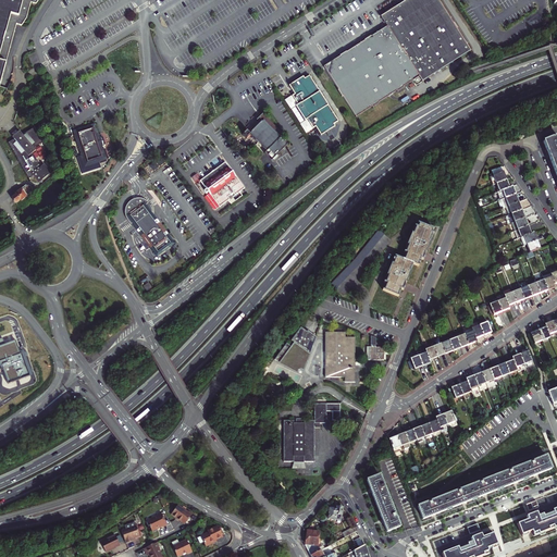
[(3,88),(12,54),(21,24),(25,25),(41,0),(0,0),(0,103),(8,106),(10,98),(8,97),(11,90),(3,88)]
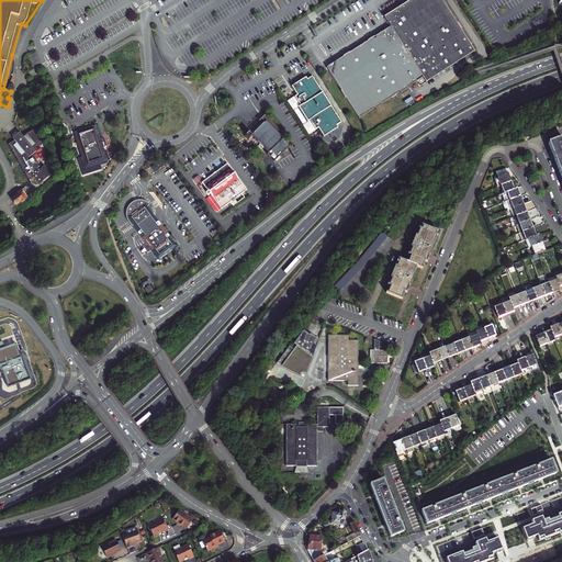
[(344,57),(327,67),(341,90),(340,91),(345,98),(347,98),(360,119),(370,112),(377,108),(377,109),(383,104),(383,103),(395,96),(401,92),(402,93),(408,89),(407,88),(418,81),(422,86),(475,52),(442,0),(411,0),(385,17),(391,25),(391,26),(375,36),(374,36),(368,41),(369,42),(351,53),(350,52),(343,56),(344,57)]
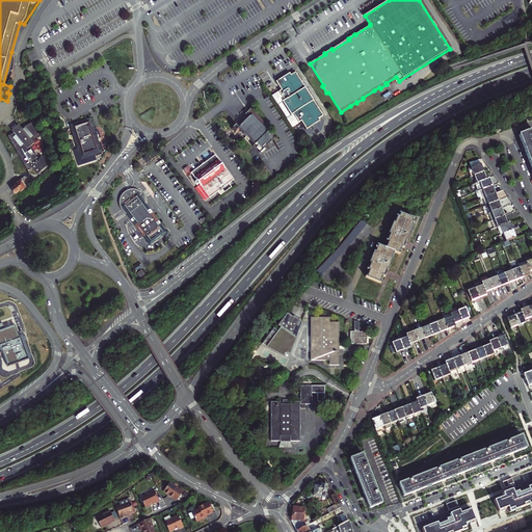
[(290,74),(275,82),(282,91),(278,92),(284,101),(281,103),(289,116),(292,114),(297,123),(300,122),(306,130),(319,122),(318,120),(323,116),(296,73),(291,76),(290,74)]
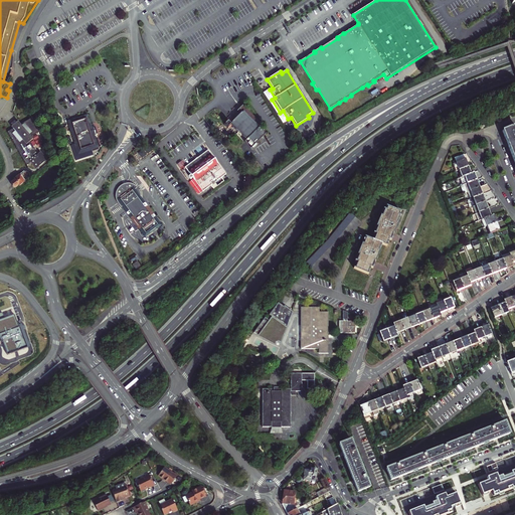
[(246,102),(241,108),(242,109),(233,119),(231,118),(229,121),(228,122),(232,125),(233,124),(235,122),(251,136),(249,138),(256,145),(269,131),(271,129),(264,123),(267,120),(246,102)]
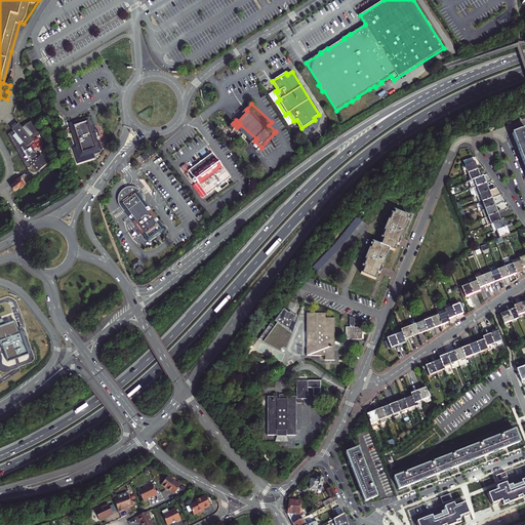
[(102,152),(102,151),(97,138),(101,137),(97,129),(94,130),(90,118),(71,124),(72,126),(74,132),(82,158),(88,156),(91,155),(102,152)]
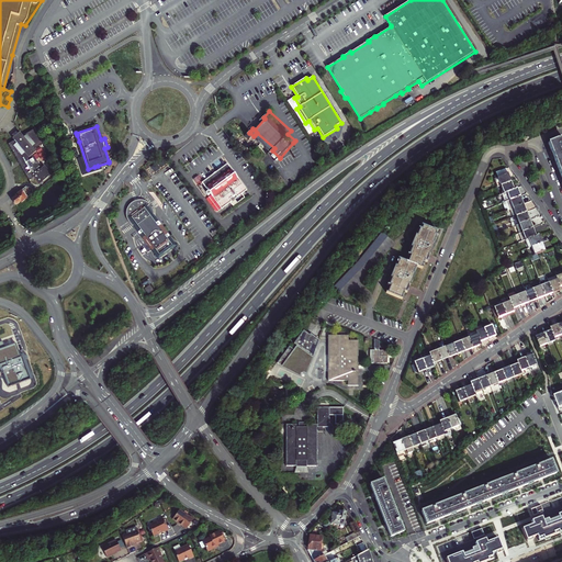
[(30,139),(26,132),(21,134),(18,135),(19,138),(12,141),(29,179),(34,179),(41,186),(46,180),(52,175),(45,168),(42,171),(36,156),(40,154),(38,152),(48,148),(42,134),(36,136),(30,139)]
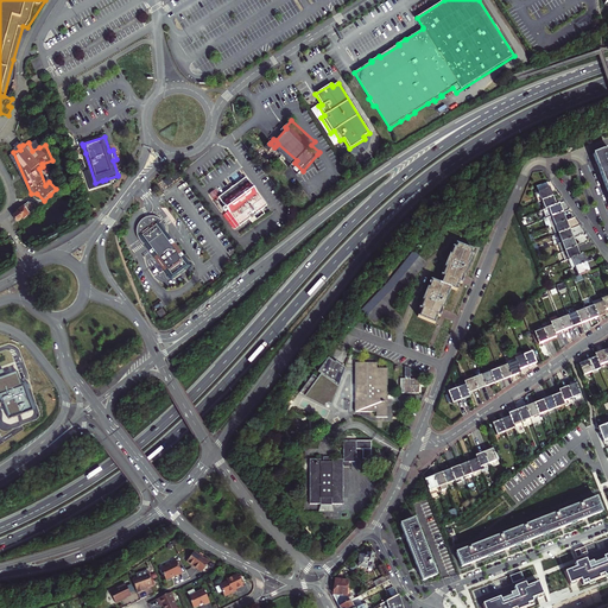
[(607,147),(607,146),(593,152),(596,163),(597,164),(597,166),(599,169),(607,191),(607,147)]
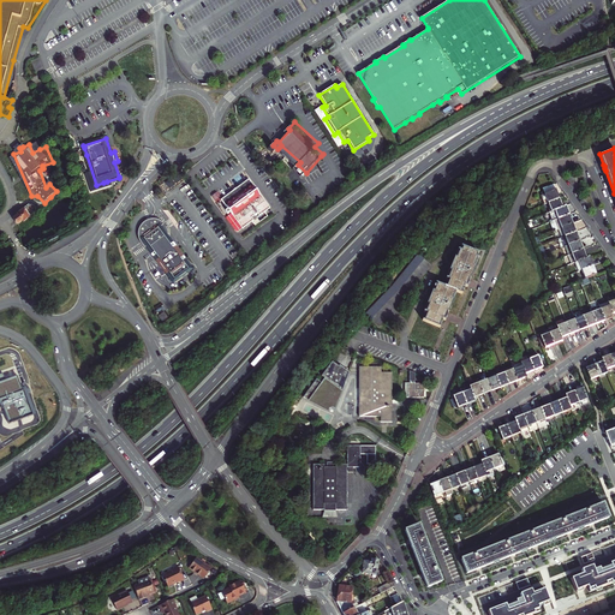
[(231,193),(218,203),(240,231),(249,224),(250,224),(249,220),(255,215),(256,218),(262,214),(267,210),(245,183),(232,192),(231,193)]
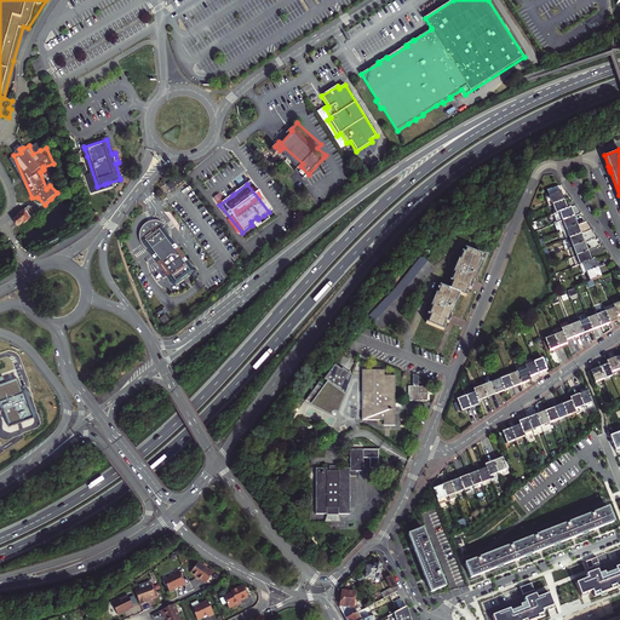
[(554,205),(564,200),(563,196),(561,191),(546,197),(550,206),(554,205)]
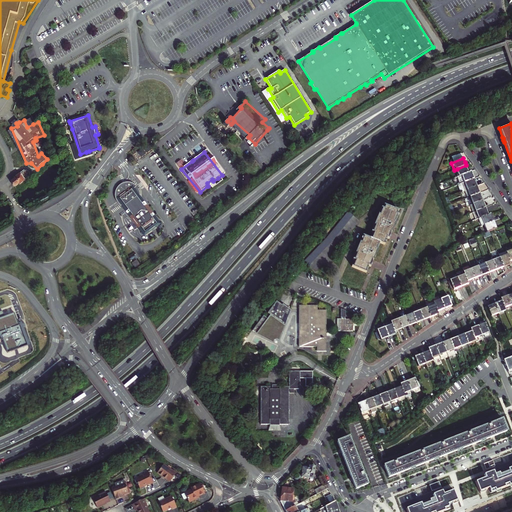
[(463,175),(469,173),(468,170),(466,165),(457,169),(459,176),(463,175)]
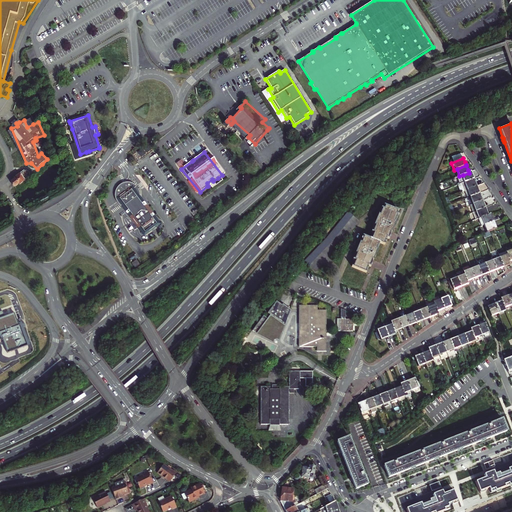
[(463,175),(465,182),(475,179),(474,175),(472,171),(469,173),(463,175)]
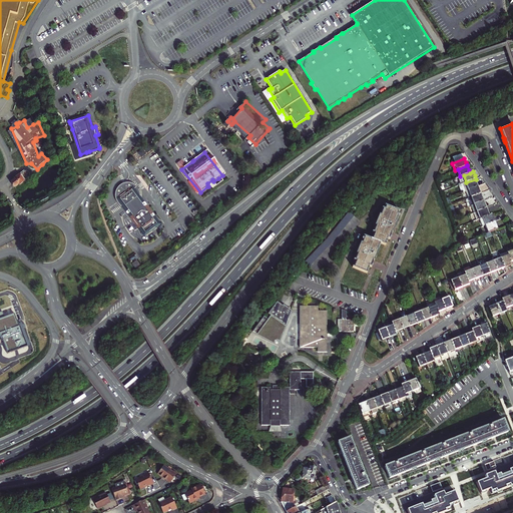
[(18,181),(15,184),(18,186),(19,187),(21,185),(22,186),(33,176),(29,172),(27,174),(25,172),(20,176),(20,177),(17,180),(18,181)]
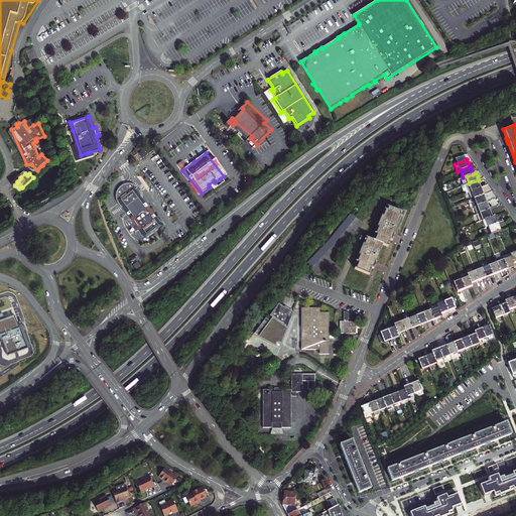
[(480,183),(479,180),(469,183),(467,184),(469,191),(482,187),(480,183)]
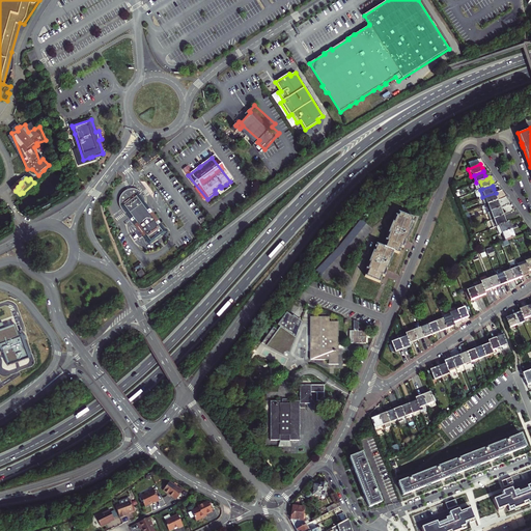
[(140,194),(138,193),(137,192),(136,191),(133,191),(129,191),(128,191),(124,193),(123,194),(120,196),(120,198),(118,201),(118,204),(118,206),(119,208),(120,211),(121,212),(122,211),(124,213),(139,231),(144,239),(146,238),(147,239),(146,239),(147,241),(148,240),(149,241),(156,235),(158,236),(159,235),(158,233),(160,232),(160,231),(160,230),(159,229),(159,230),(158,229),(159,228),(138,203),(136,204),(132,200),(140,194)]
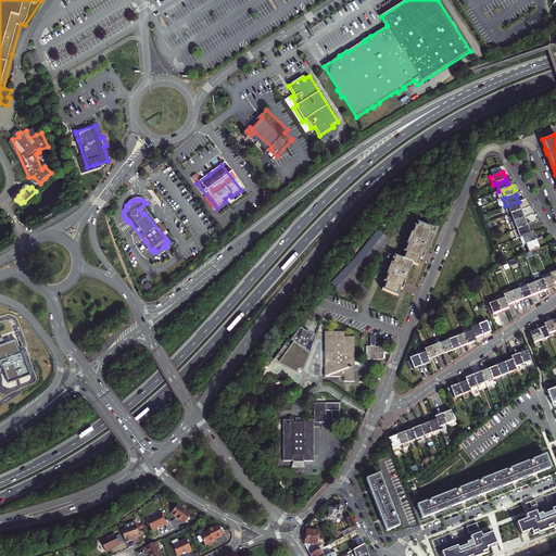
[(505,207),(507,215),(512,214),(521,210),(520,206),(519,202),(505,206),(505,207)]
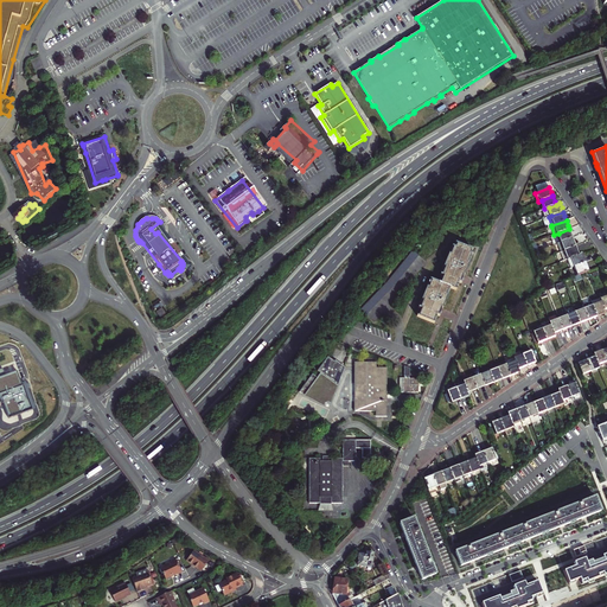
[(158,232),(181,261),(187,256),(160,222),(151,229),(155,234),(158,232)]
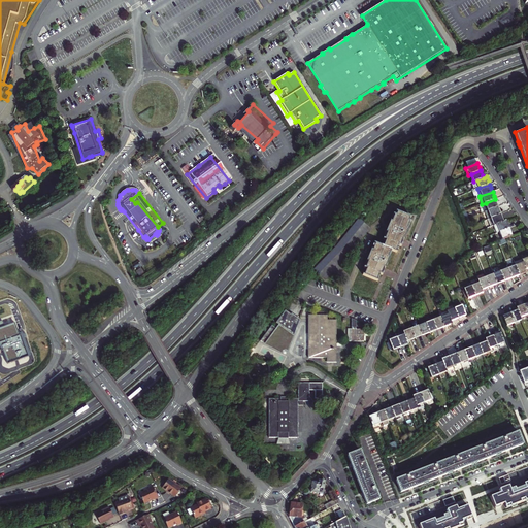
[(486,203),(489,210),(498,206),(497,203),(495,199),(486,203)]
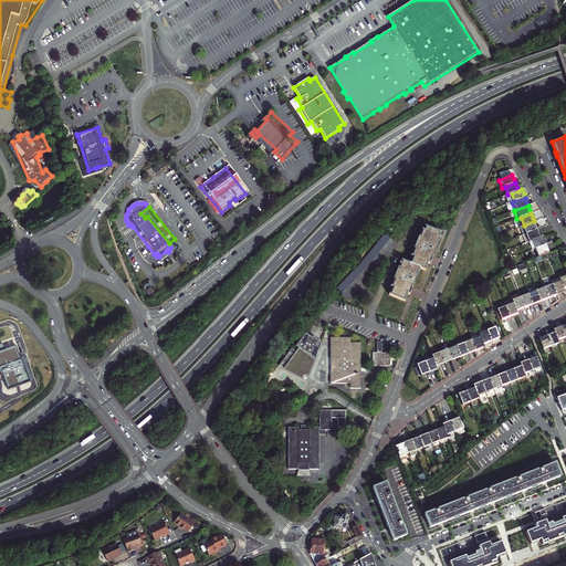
[(534,221),(524,226),(526,233),(537,229),(536,226),(534,221)]
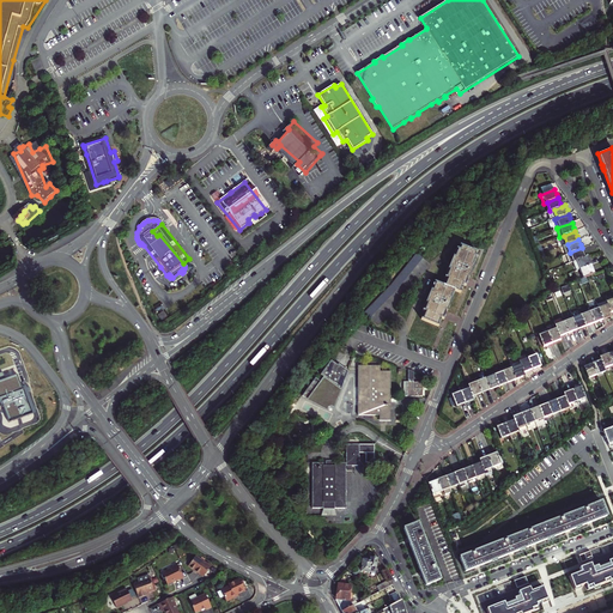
[(424,309),(426,310),(423,319),(437,325),(442,314),(444,309),(448,310),(456,291),(460,292),(462,286),(465,280),(466,277),(469,278),(478,256),(477,256),(478,252),(461,244),(460,249),(457,248),(451,263),(450,266),(445,277),(448,278),(444,285),(436,281),(432,289),(426,302),(426,303),(424,309)]
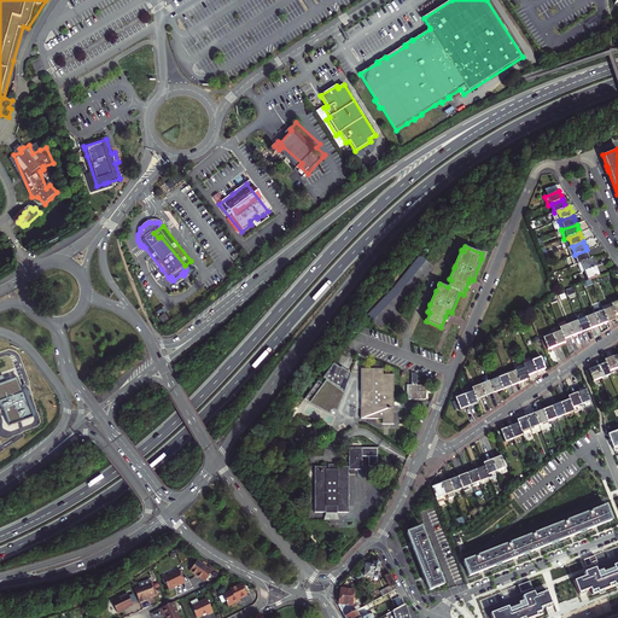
[(578,263),(582,262),(590,260),(589,256),(587,250),(575,255),(578,263)]
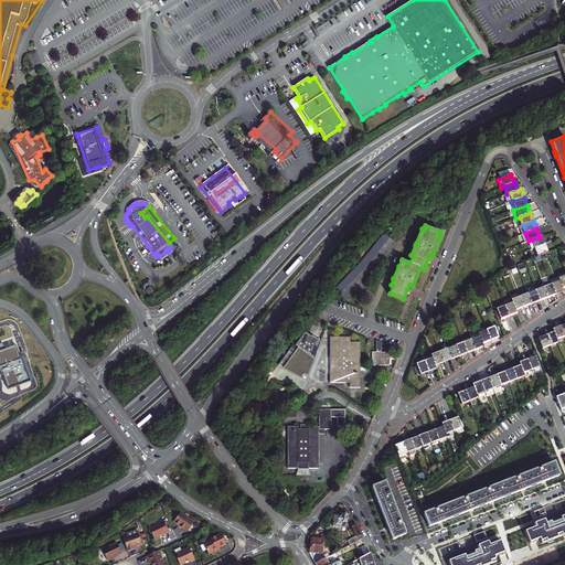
[(384,235),(362,263),(366,267),(390,238),(384,235)]
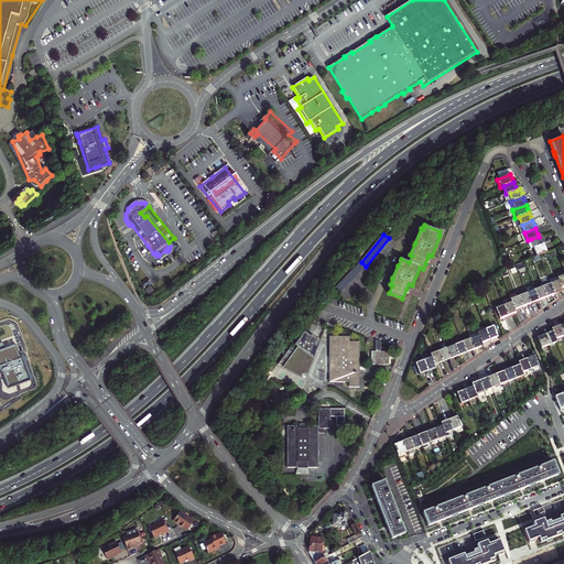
[(531,239),(528,240),(531,249),(534,248),(544,243),(543,240),(541,236),(539,237),(531,239)]
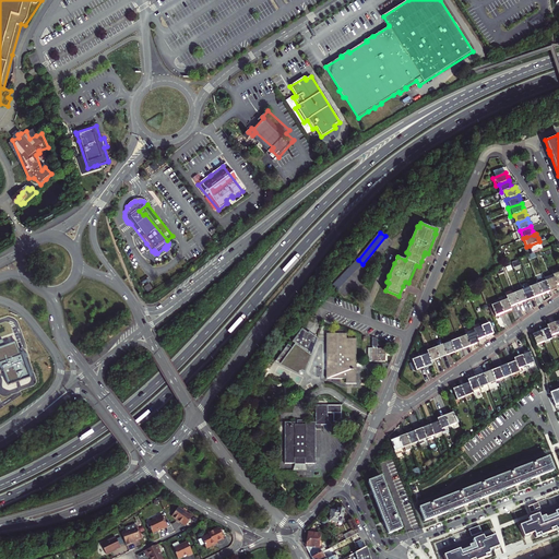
[(533,253),(535,253),(543,250),(542,246),(539,241),(530,246),(533,253)]
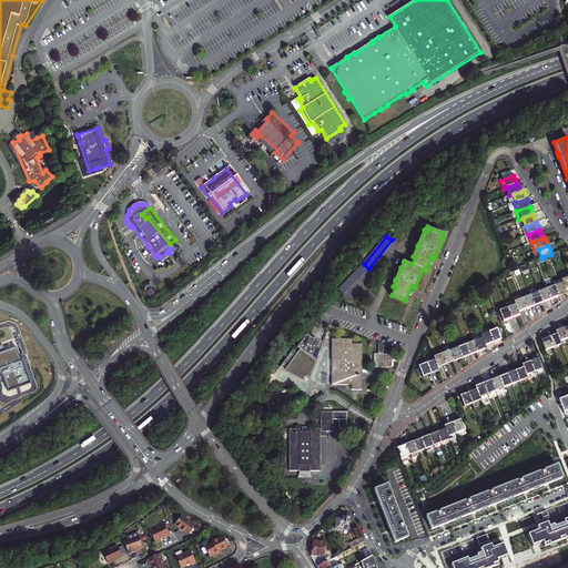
[(343,295),(368,269),(364,264),(338,291),(343,295)]
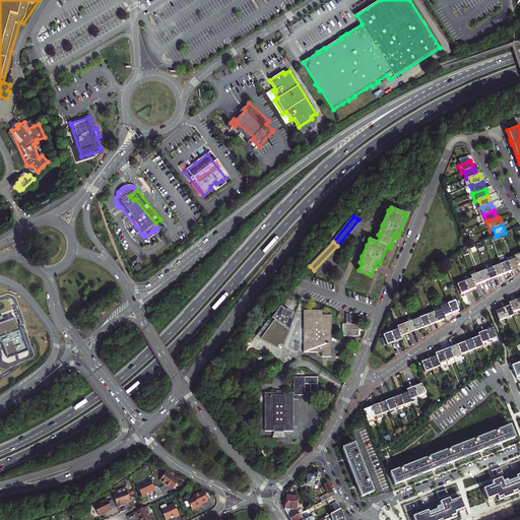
[(518,265),(514,255),(507,258),(512,270),(514,269),(519,267),(518,265)]
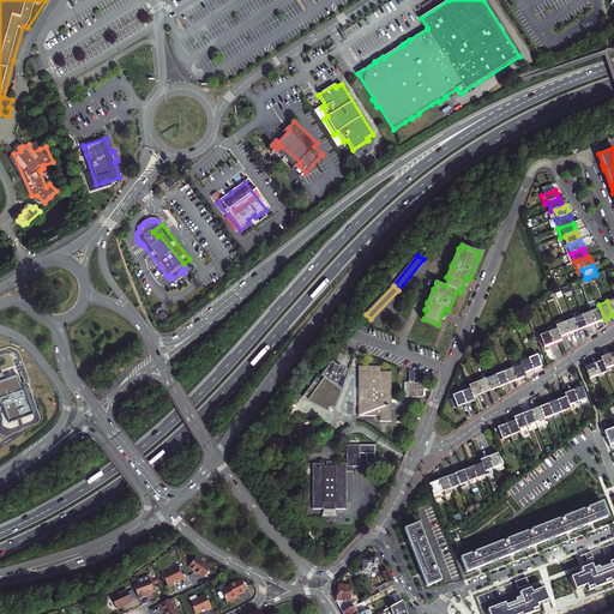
[(599,321),(605,319),(599,305),(589,307),(590,311),(595,323),(599,321)]
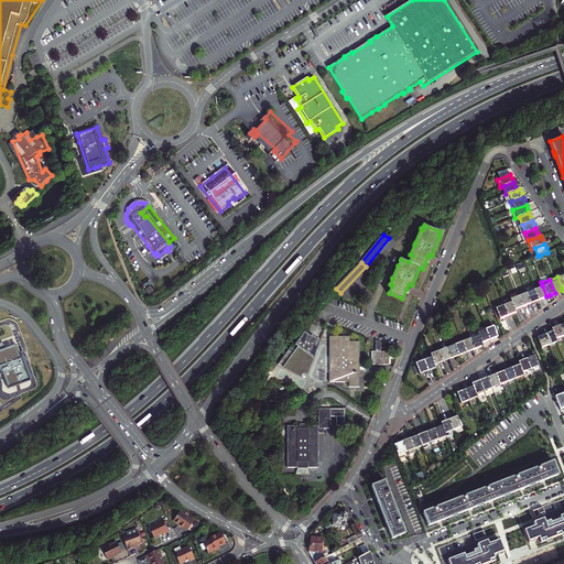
[(535,289),(539,300),(542,299),(546,296),(542,285),(535,289)]
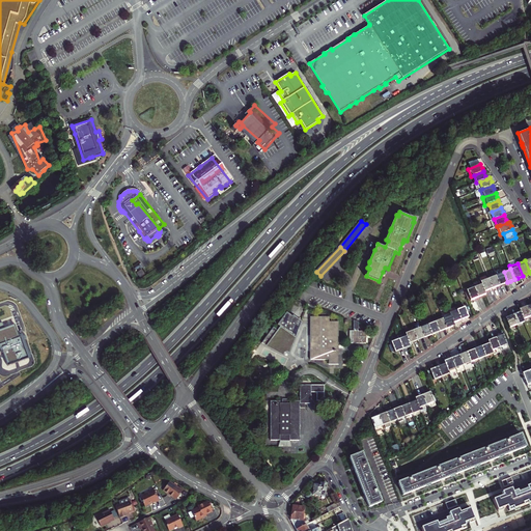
[(504,272),(496,275),(500,285),(503,283),(507,282),(504,272)]
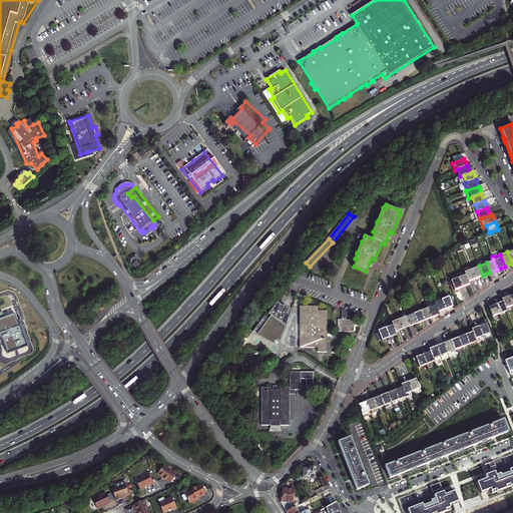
[(483,276),(479,266),(472,269),(476,279),(479,277),(483,276)]
